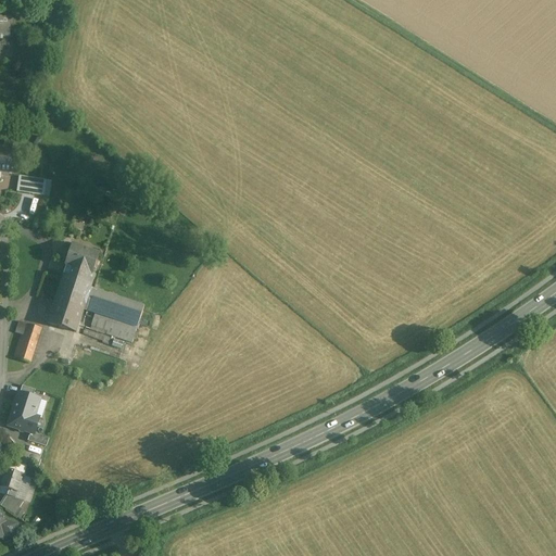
[(11,19),(0,17),(0,40),(1,41),(1,37),(10,37),(11,19)]
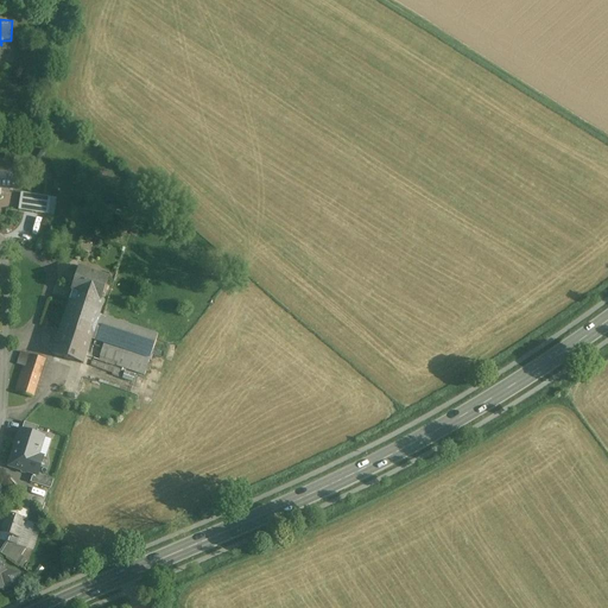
[(5,162),(0,160),(0,178),(1,179),(1,188),(2,188),(2,191),(10,192),(11,188),(12,188),(13,162),(5,162)]
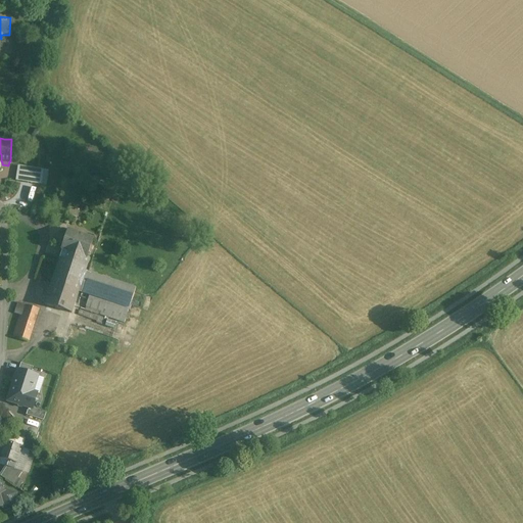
[(40,169),(18,165),(16,180),(37,184),(40,169)]
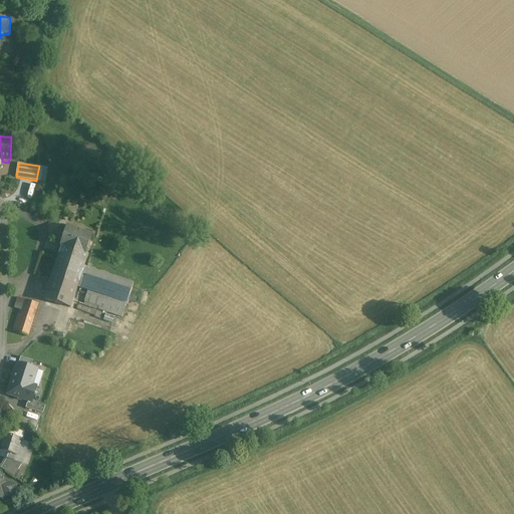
[(91,235),(68,227),(61,246),(78,253),(84,255),(85,254),(91,235)]
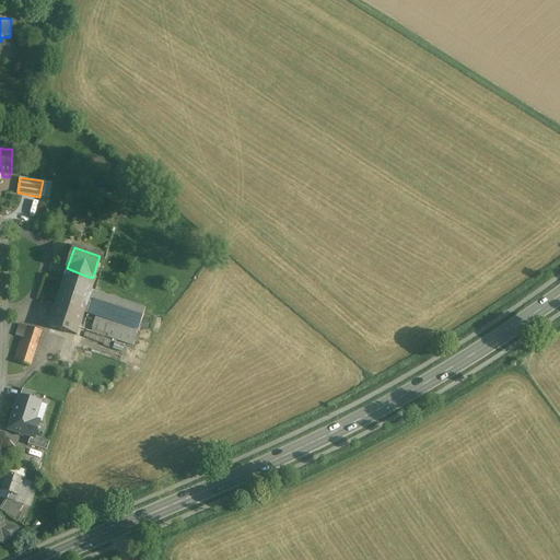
[(80,273),(68,269),(65,277),(77,281),(80,273)]
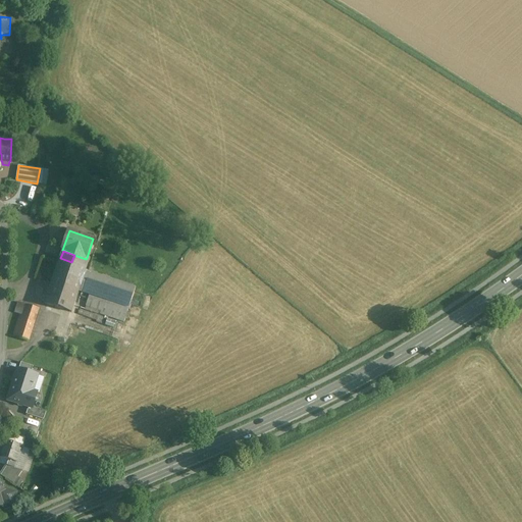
[(71,262),(60,258),(45,304),(71,313),(79,291),(86,270),(87,267),(77,264),(80,257),(74,255),(71,262)]
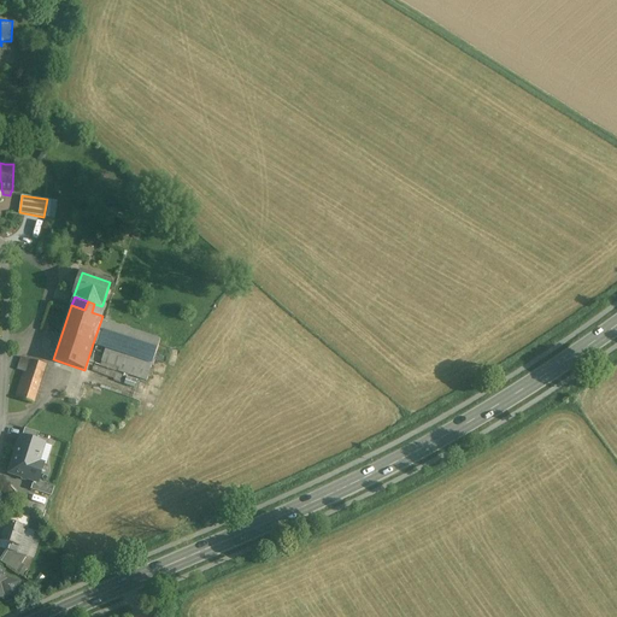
[(101,306),(94,304),(92,312),(103,316),(106,306),(103,305),(101,306)]
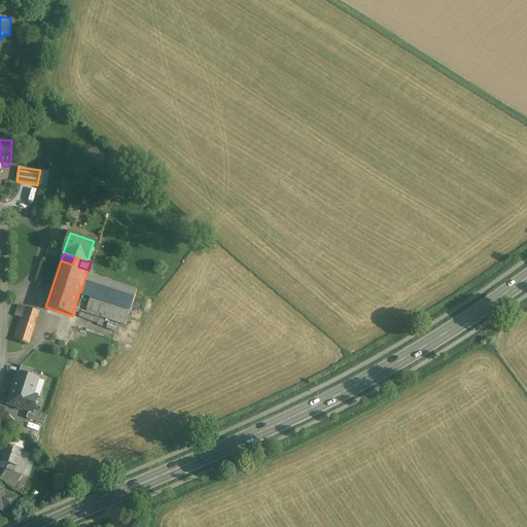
[(137,290),(86,273),(79,293),(91,297),(130,311),(137,290)]
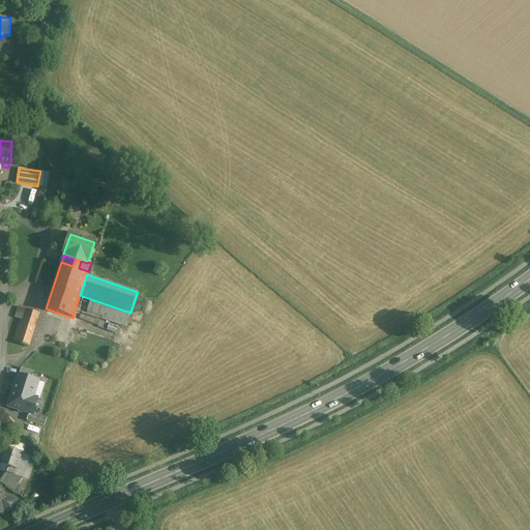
[(130,313),(91,299),(87,311),(102,316),(101,319),(125,327),(130,313)]
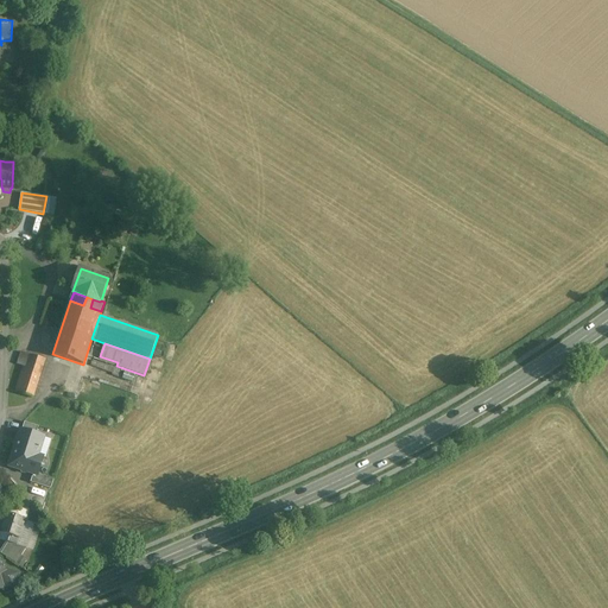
[(21,353),(17,365),(24,366),(27,354),(21,353)]
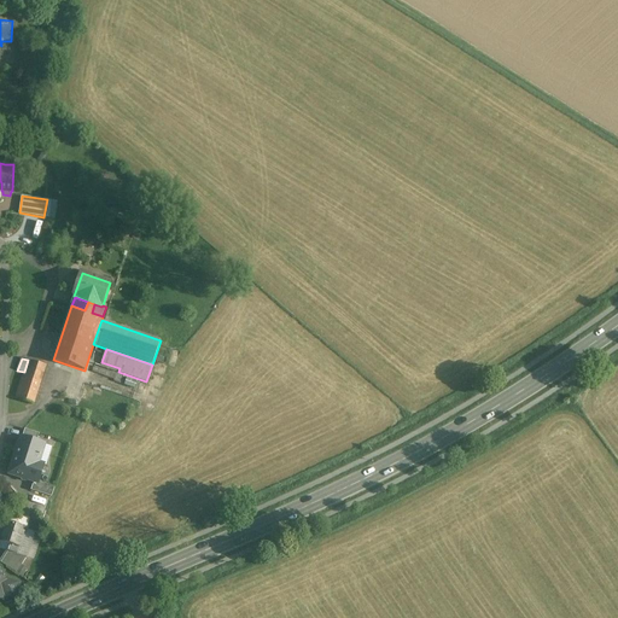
[(46,366),(28,360),(24,372),(16,397),(34,403),(46,366)]
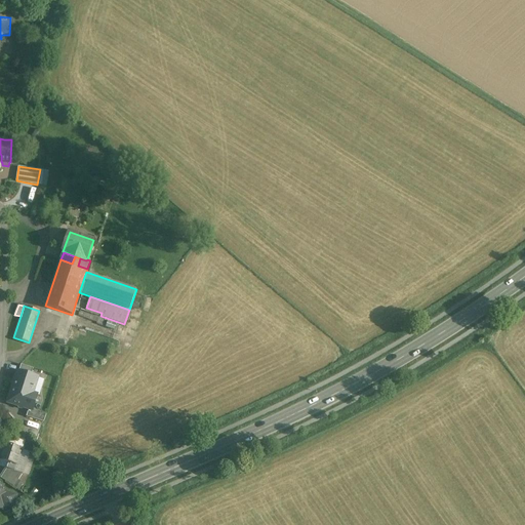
[(34,393),(39,377),(31,374),(33,368),(22,365),(19,370),(16,369),(11,386),(34,393)]
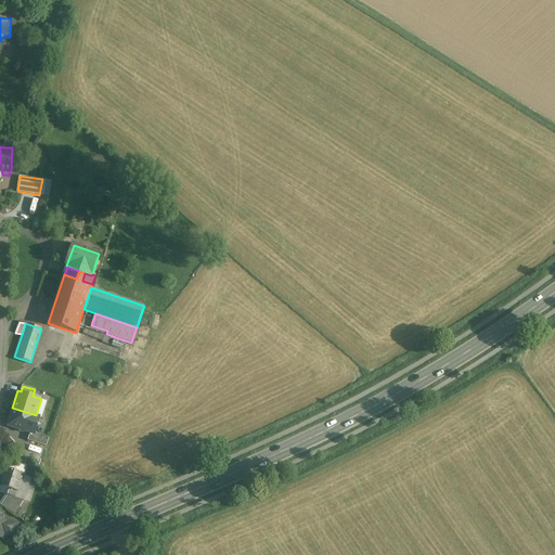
[(36,415),(12,408),(5,426),(30,435),(28,440),(46,447),(48,438),(36,434),(40,417),(36,415)]
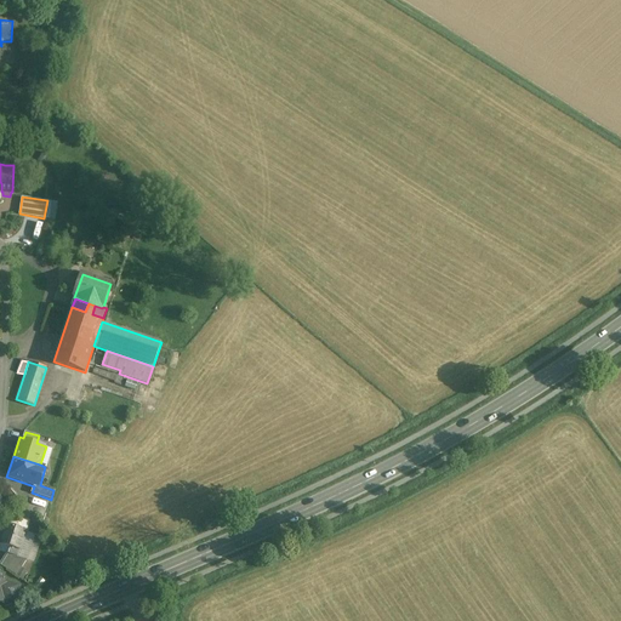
[(16,530),(3,525),(0,531),(0,543),(11,548),(9,554),(17,558),(20,551),(21,551),(29,522),(20,519),(16,530)]
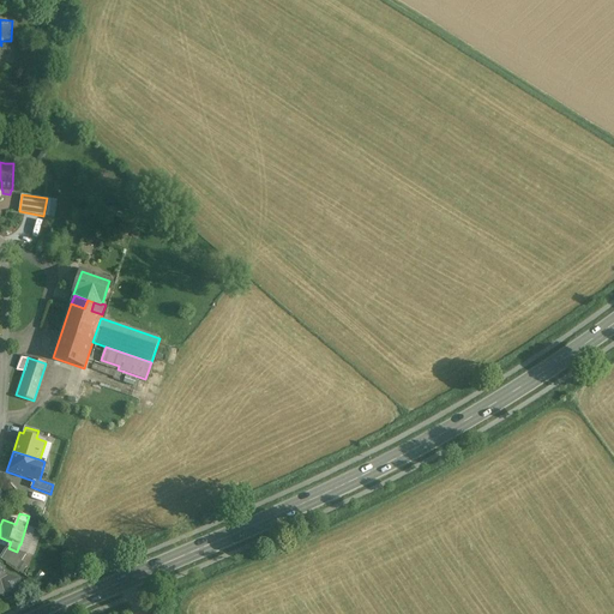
[(17,552),(8,548),(1,560),(17,570),(26,554),(17,552)]
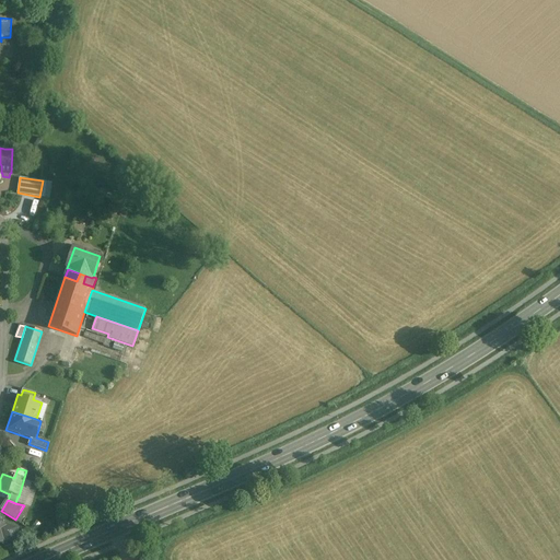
[(15,531),(12,541),(18,543),(23,526),(4,521),(2,526),(15,531)]
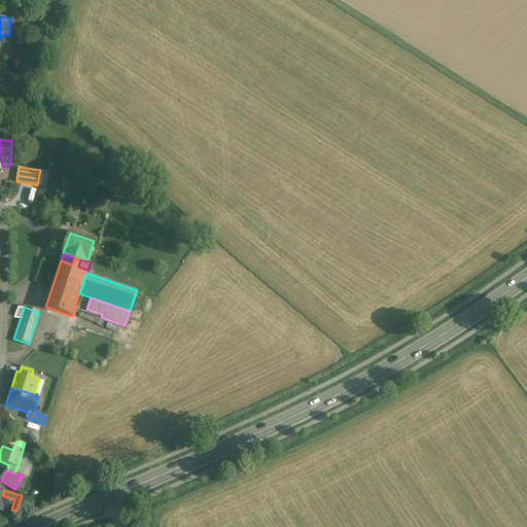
[(2,495),(0,494),(0,512),(2,513),(4,507),(11,510),(14,499),(2,495)]
